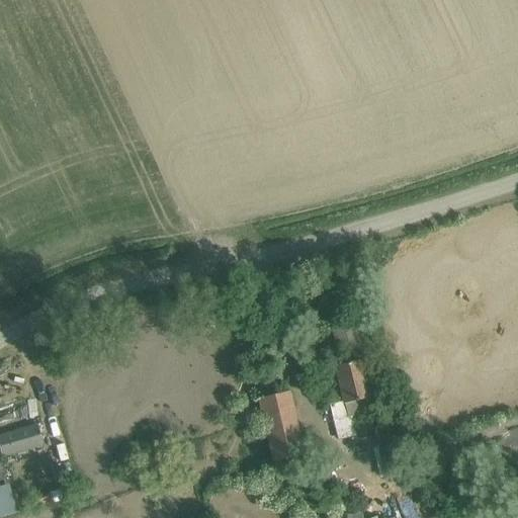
[(342,401),(330,404),(333,420),(345,417),(371,412),(360,360),(334,366),(342,401)]
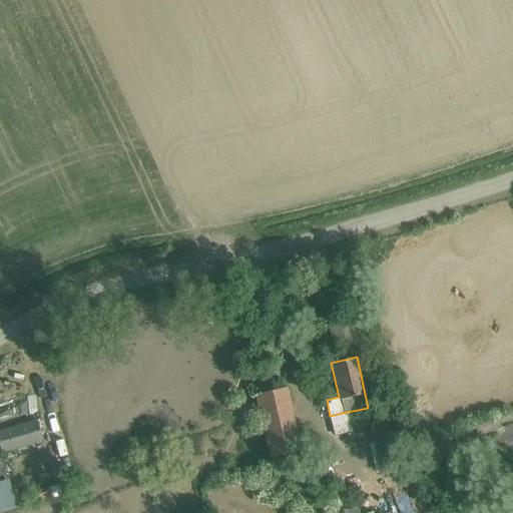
[(254,395),(269,456),(300,449),(287,388),(254,395)]
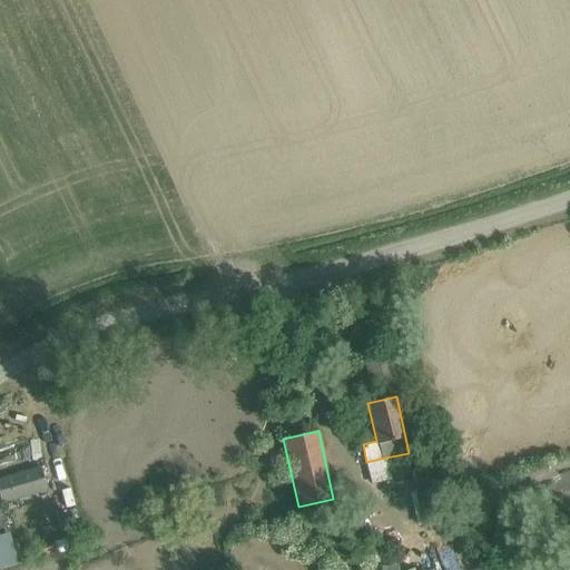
[(438,463),(412,469),(414,481),(412,482),(422,524),(450,518),(438,463)]
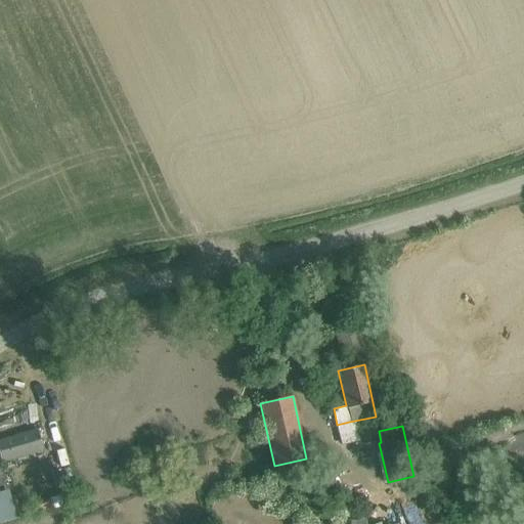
[(0,441),(0,462),(4,461),(45,449),(40,431),(0,441)]
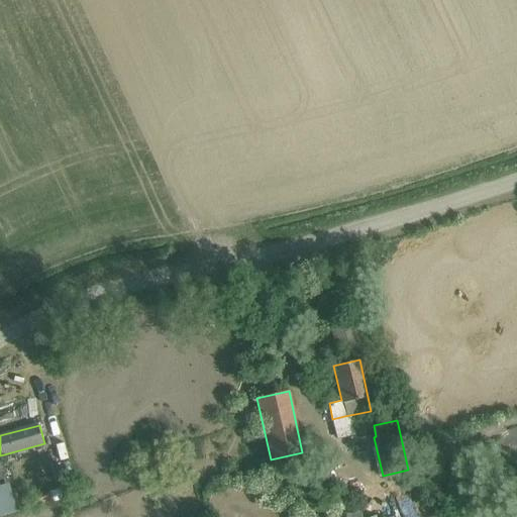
[(0,478),(9,479),(9,458),(0,458),(0,478)]
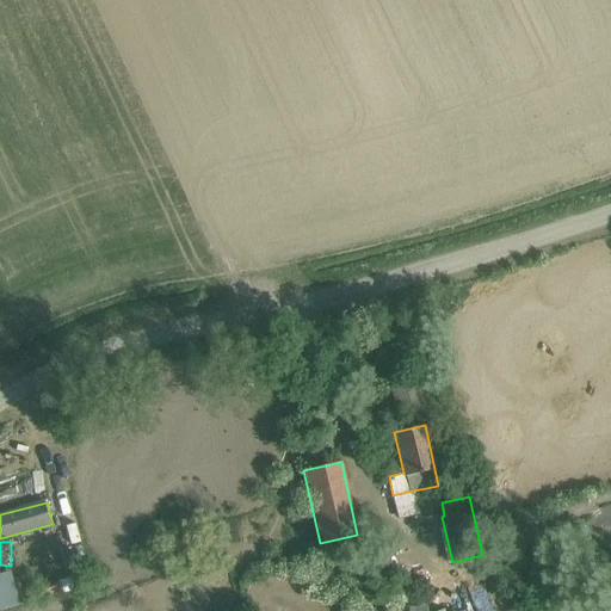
[(6,572),(0,573),(0,610),(16,606),(6,572)]
